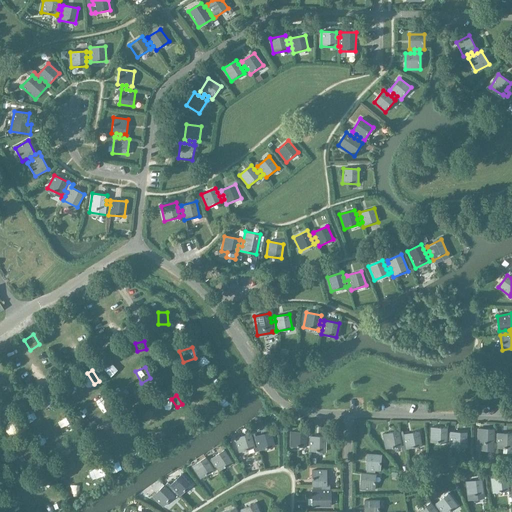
[(446,441),(450,441),(450,437),(446,437),(446,432),(447,427),(431,427),(431,442),(446,442),(446,441)]
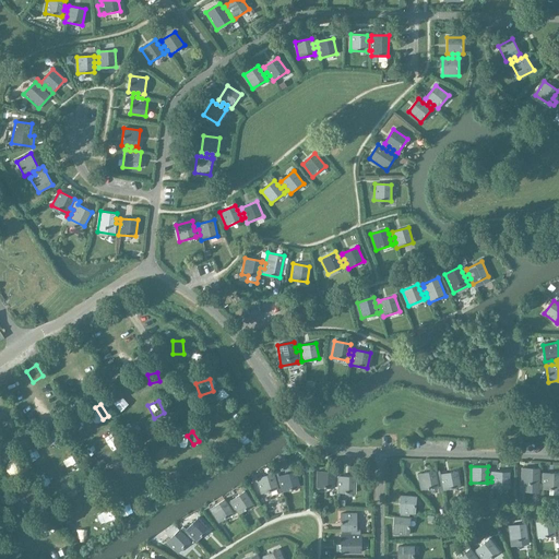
[(538,483),(543,483),(543,478),(538,478),(539,474),(539,468),(522,467),(522,484),(538,485),(538,483)]
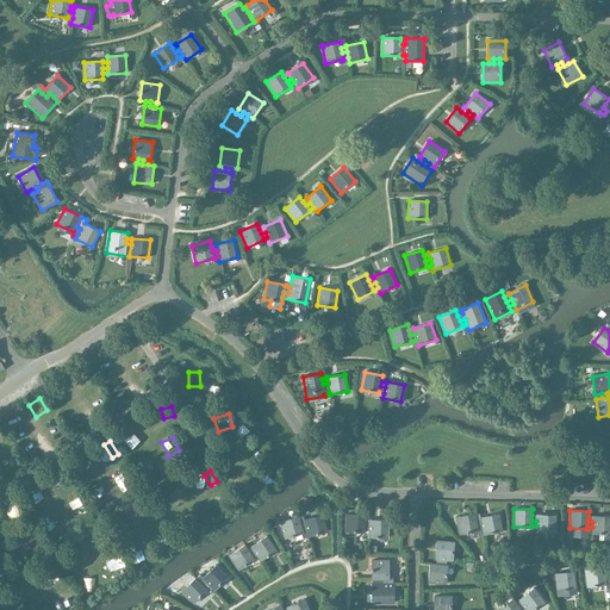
[(365,526),(365,520),(365,515),(347,514),(346,531),(365,533),(365,530),(369,530),(369,526),(365,526)]
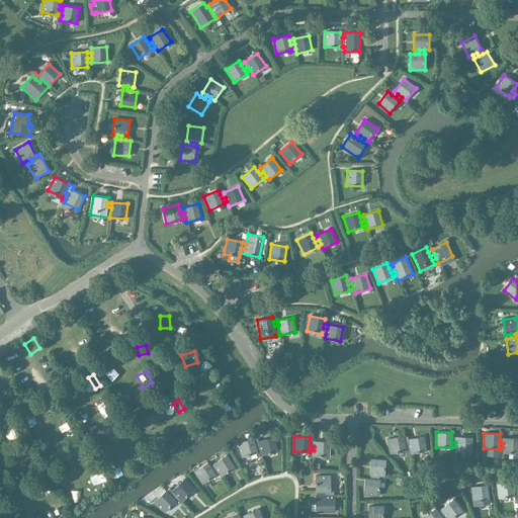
[(406,449),(410,448),(409,444),(405,445),(404,440),(404,436),(387,439),(391,453),(406,450),(406,449)]
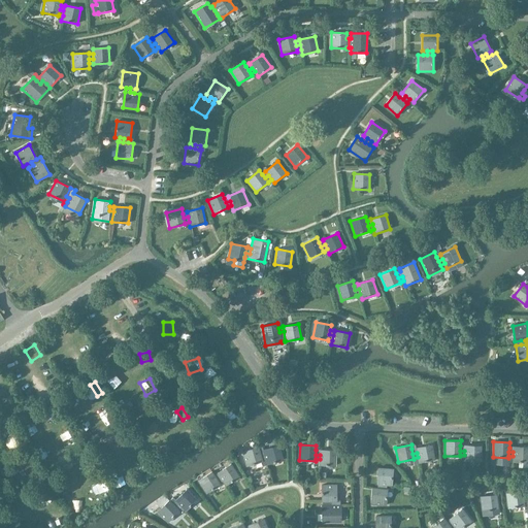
[(417,453),(418,457),(419,463),(434,460),(431,444),(416,448),(416,449),(411,449),(413,454),(417,453)]
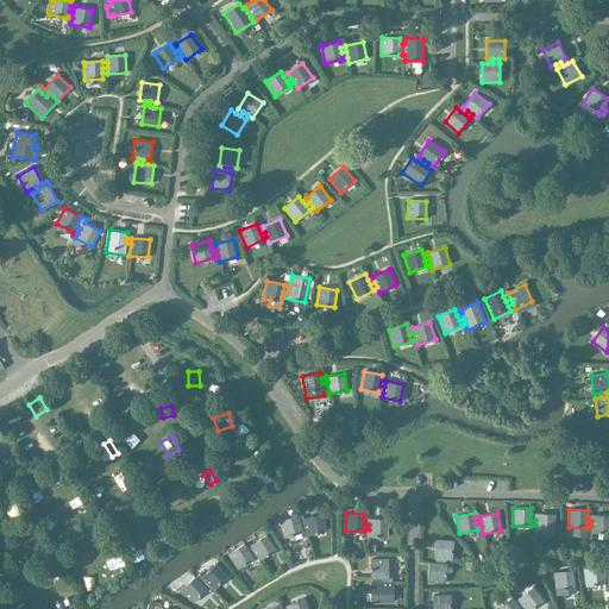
[(535,520),(535,525),(535,531),(554,532),(554,514),(537,513),(537,514),(531,514),(531,520),(535,520)]
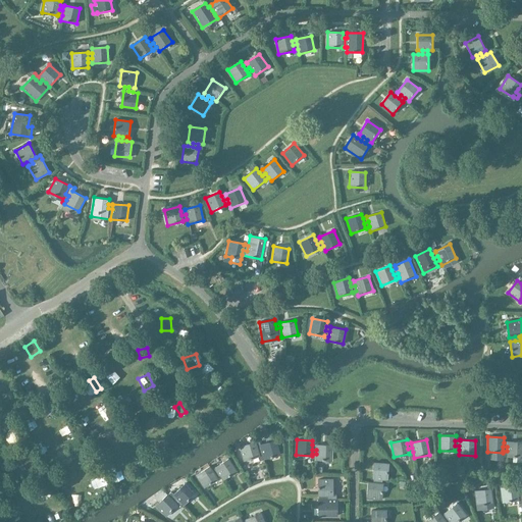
[(260,446),(257,447),(258,451),(262,450),(263,454),(264,459),(279,455),(275,440),(260,445),(260,446)]
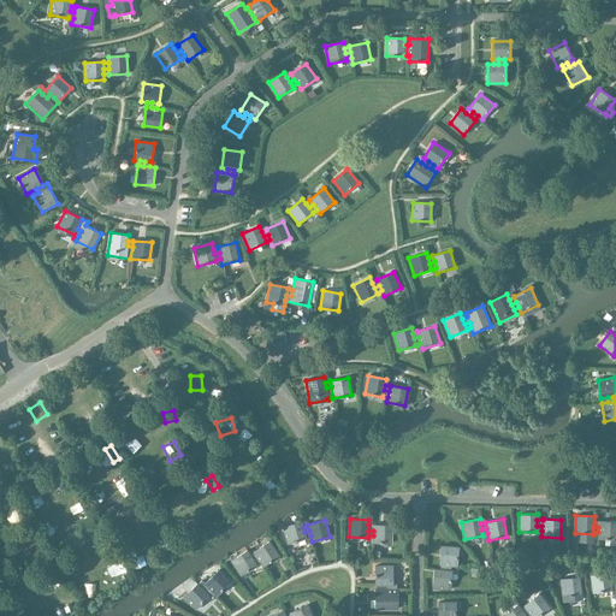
[(306,537),(311,535),(309,531),(304,532),(303,527),(301,521),(283,527),(289,544),(306,539),(306,537)]
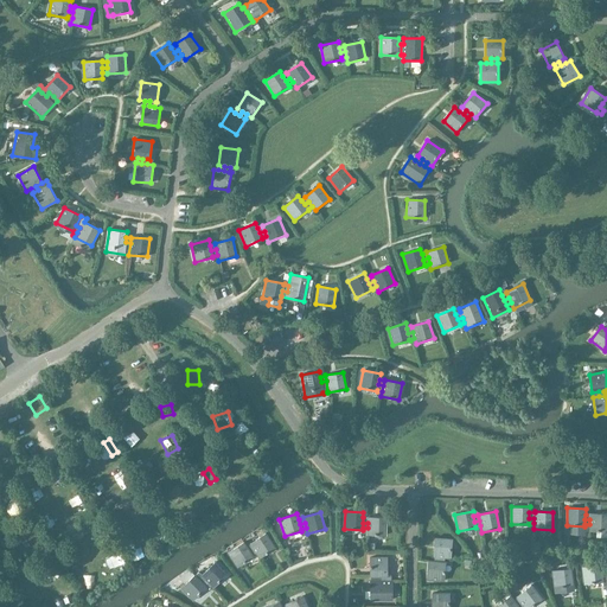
[(589,519),(589,524),(589,531),(606,531),(606,513),(590,513),(590,515),(586,515),(585,519),(589,519)]
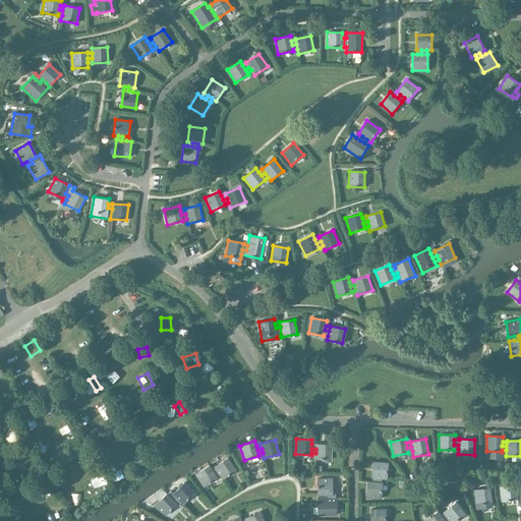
[(315,445),(311,444),(311,449),(315,449),(315,453),(315,459),(331,460),(332,444),(315,444),(315,445)]
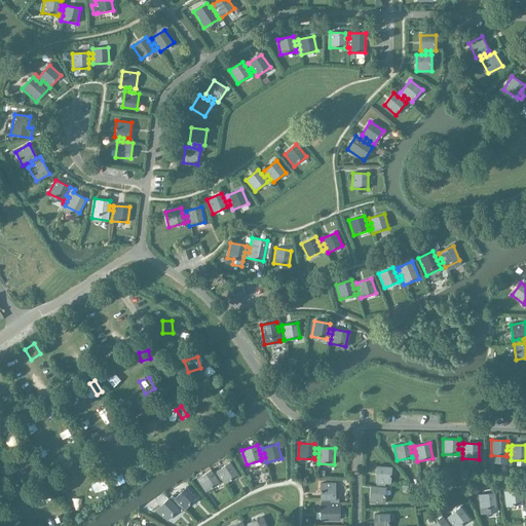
[(27,457),(5,471),(10,478),(31,464),(27,457)]
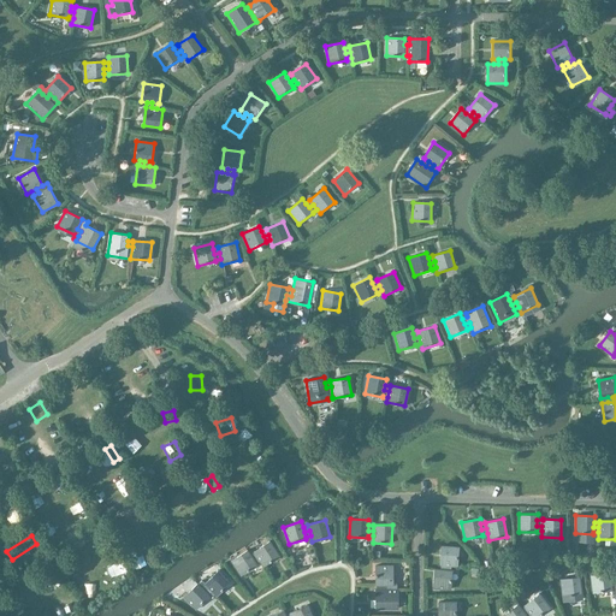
[(254,552),(250,555),(253,560),(258,556),(260,561),(264,567),(279,556),(270,542),(254,551),(254,552)]
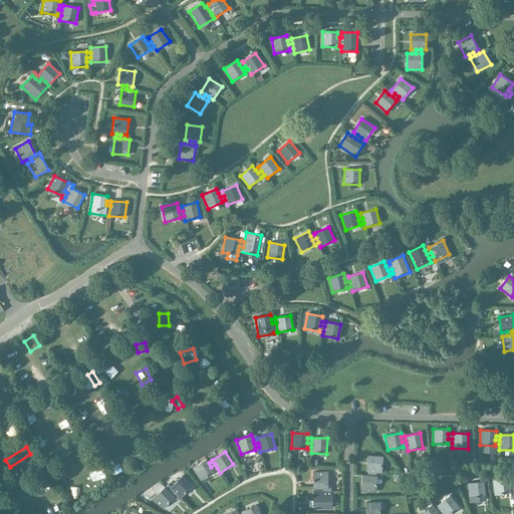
[(372,472),(376,472),(381,472),(383,457),(368,456),(366,471),(367,471),(367,475),(371,476),(372,472)]
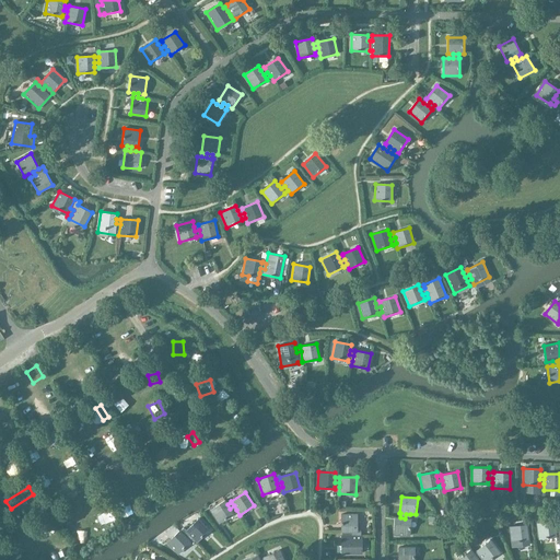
[(233,512),(236,510),(234,505),(230,509),(228,504),(224,500),(210,510),(220,523),(234,514),(233,512)]
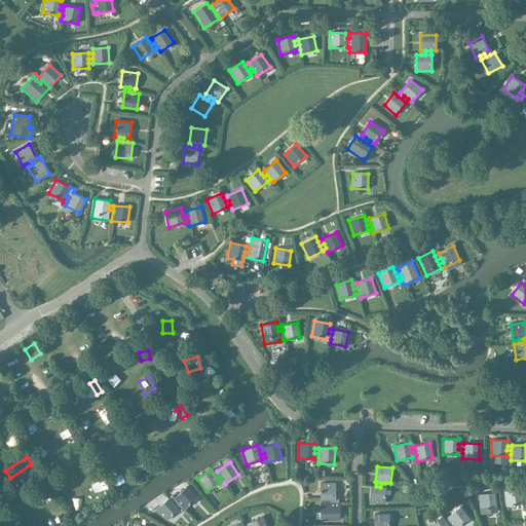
[(330,503),(335,503),(335,499),(336,499),(336,483),(321,483),(321,499),(322,499),(330,499),(330,503)]
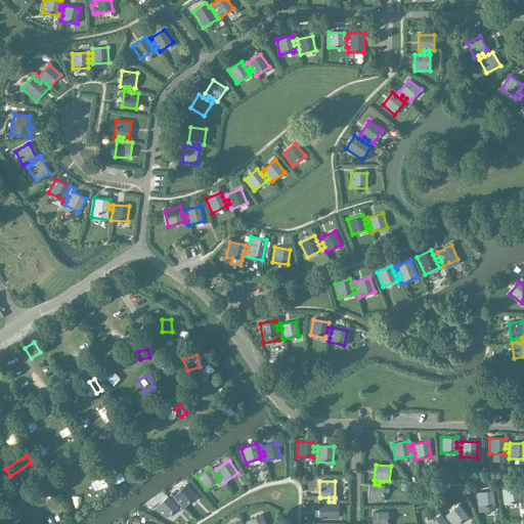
[(384,485),(384,481),(380,481),(379,485),(375,484),(369,484),(368,499),(384,501),(385,485),(384,485)]
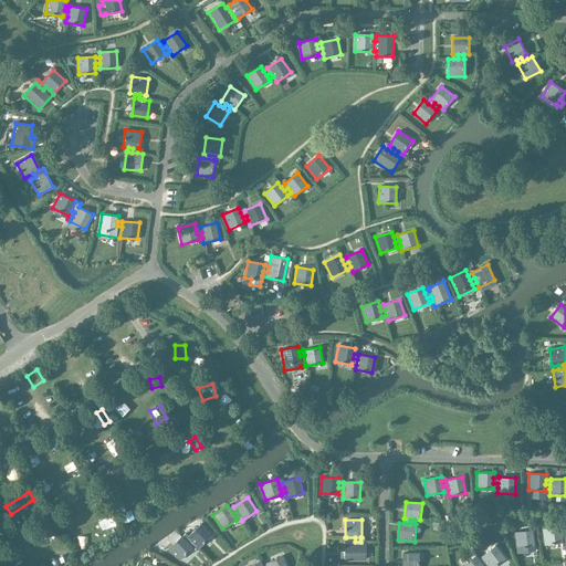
[(188,536),(185,540),(188,543),(191,541),(195,544),(199,548),(211,536),(200,524),(188,536)]
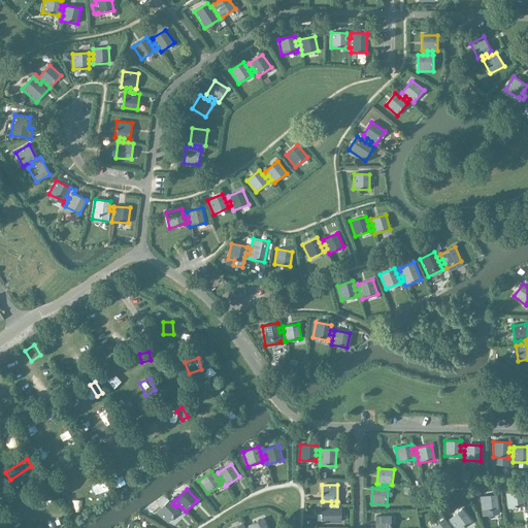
[(524,504),(527,503),(527,502),(527,499),(524,500),(523,495),(522,491),(506,493),(508,508),(524,506),(524,504)]
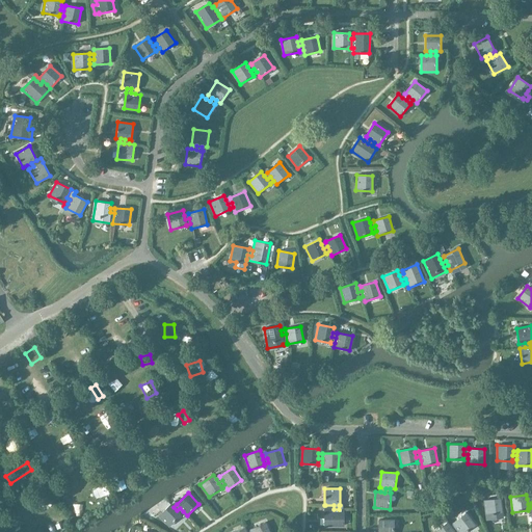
[(486,515),(502,513),(500,498),(484,500),(486,515)]
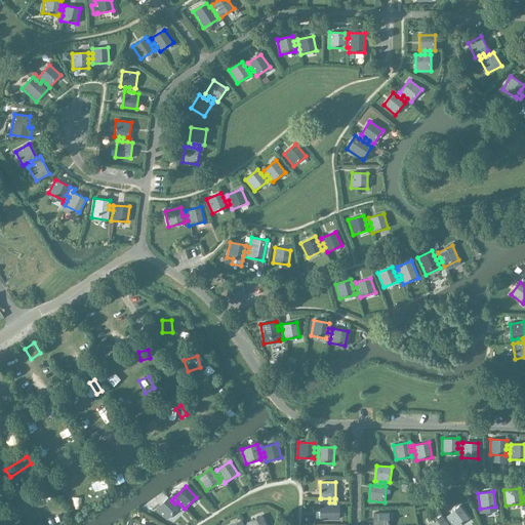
[(177,508),(180,505),(177,501),(174,503),(171,500),(168,497),(157,509),(167,519),(178,509),(177,508)]
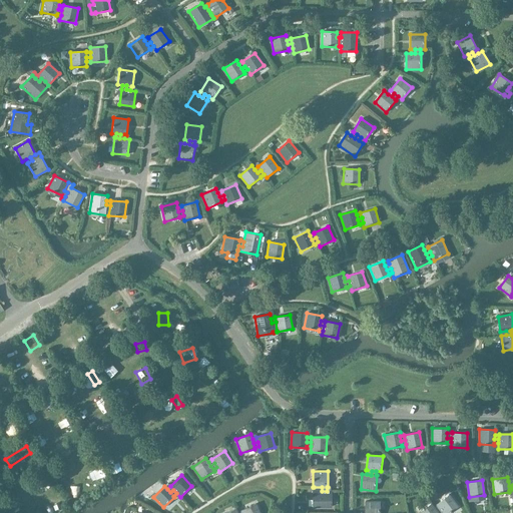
[(322,487),(314,487),(314,491),(313,491),(313,506),(332,506),(332,491),(327,491),(322,491),(322,487)]
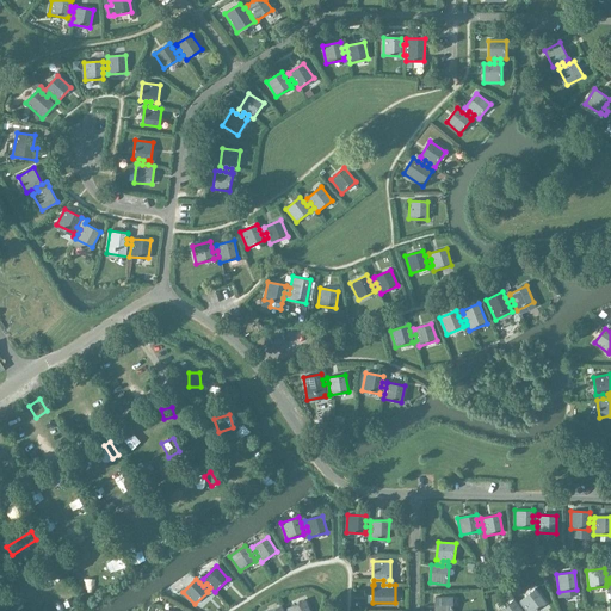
[(520,600),(517,604),(520,608),(524,605),(528,610),(535,610),(545,603),(535,588),(520,600)]
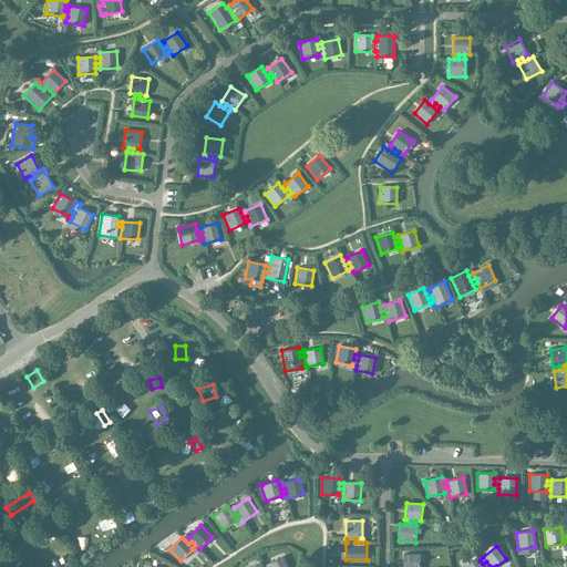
[(420,566),(420,554),(403,555),(403,566),(420,566)]
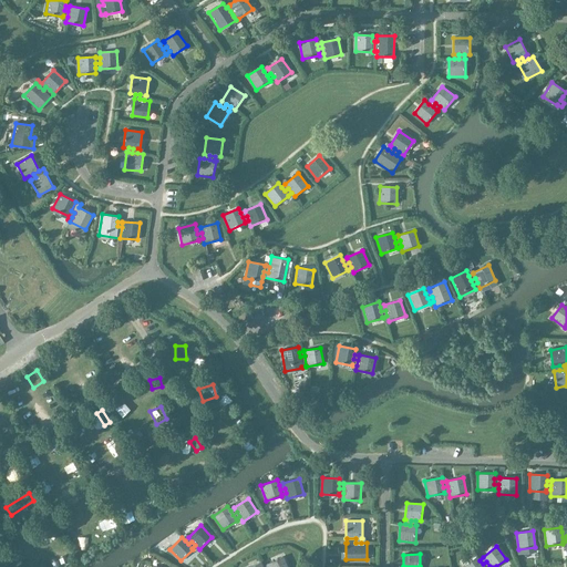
[(486,566),(490,566),(486,562),(483,564),(480,560),(476,556),(463,566),(486,566)]
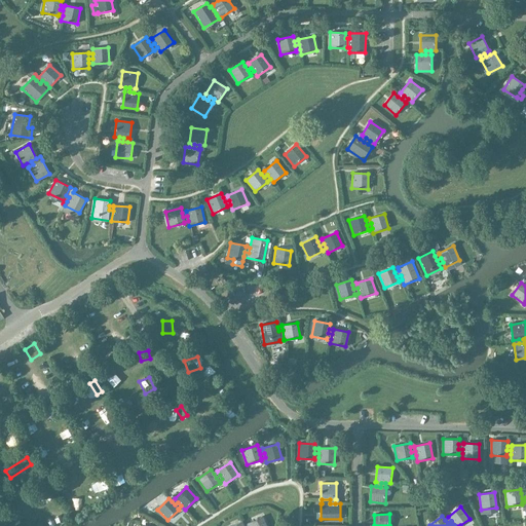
[(266,525),(263,517),(248,523),(248,524),(245,525),(243,525),(266,525)]
